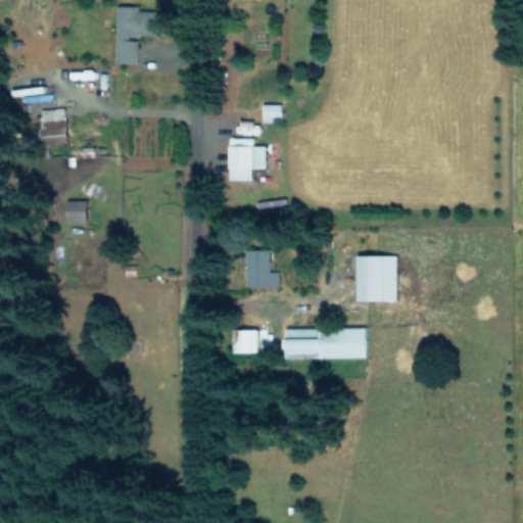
[(155,33),(156,9),(139,8),(139,5),(115,4),(113,61),(136,62),(136,39),(128,39),(129,32),(155,33)]
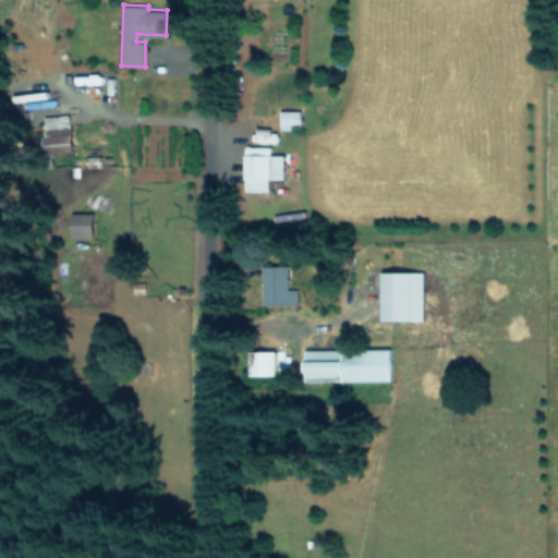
[(299,109),(278,110),(278,128),(299,126),(299,109)]
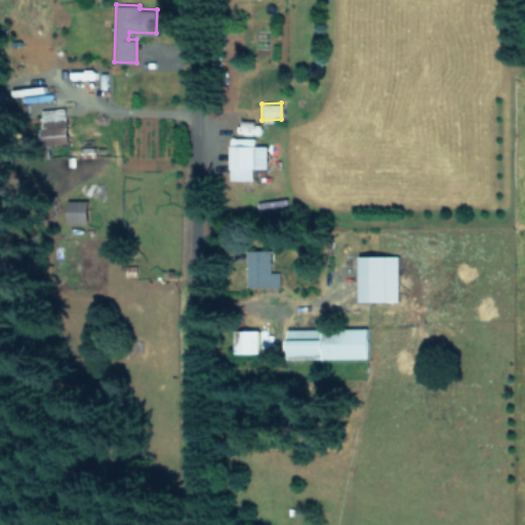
[(266,145),(253,145),(253,137),(229,136),(229,179),(251,179),(251,167),(265,167),(266,145)]
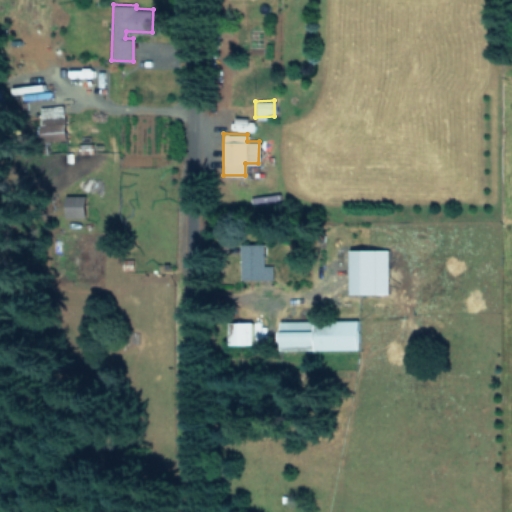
[(271,278),(271,264),(264,264),(264,242),(239,242),(240,279),(271,278)]
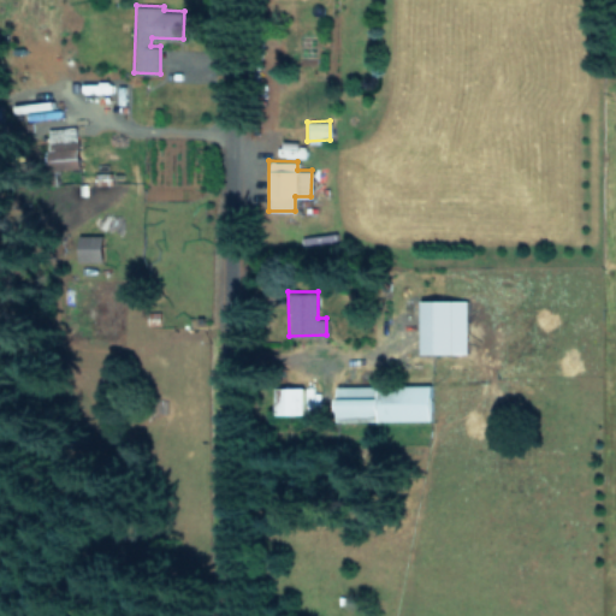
[(467,351),(466,298),(419,300),(420,353),(467,351)]
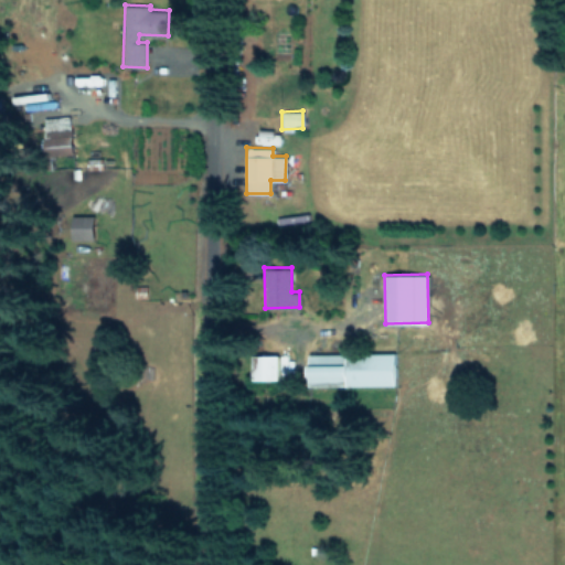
[(394,384),(393,351),(306,354),(307,382),(344,381),(344,386),(394,384)]
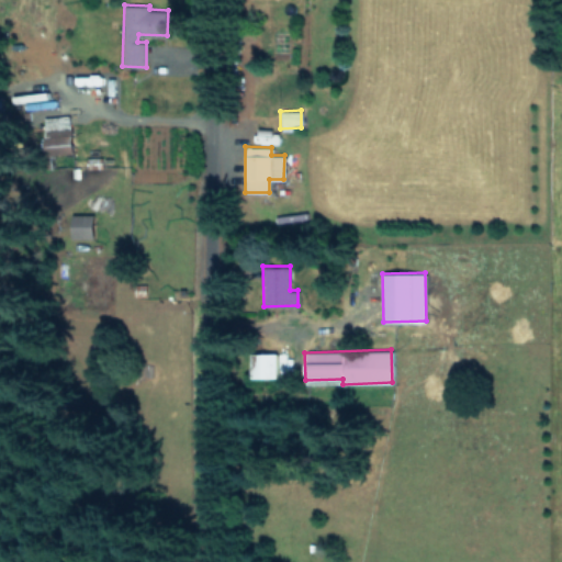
[(276,378),(277,352),(250,352),(250,377),(276,378)]
